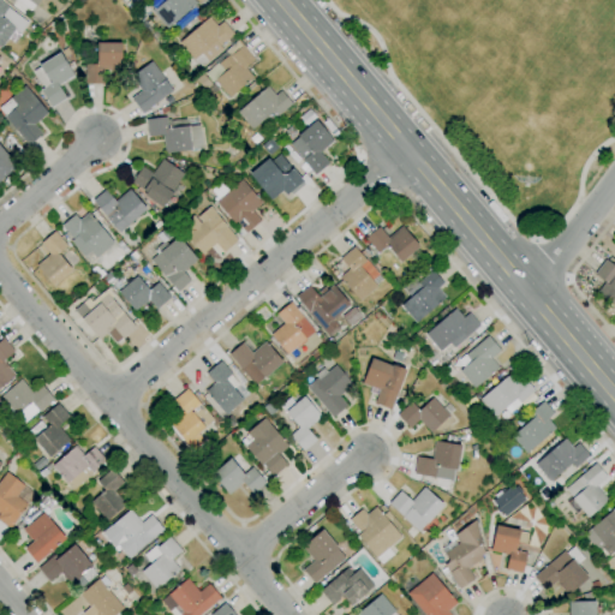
[(167,29),(153,11),(163,0),(193,0),(197,4),(167,29)]
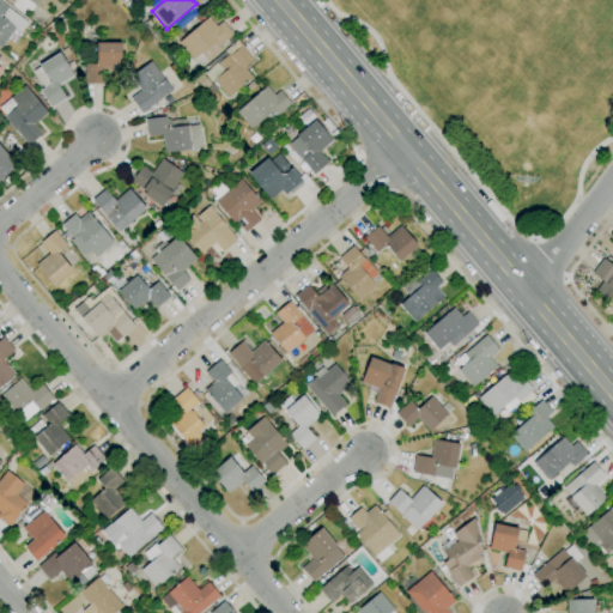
[(1,48),(0,47),(0,1),(28,23),(19,34),(14,29),(13,31),(18,35),(14,40),(10,36),(1,48)]
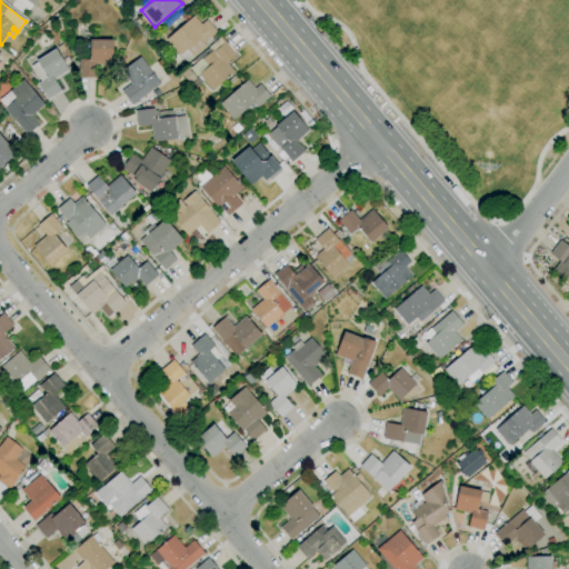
[(186,63),(179,56),(166,40),(186,22),(180,16),(186,11),(191,18),(193,16),(200,25),(206,20),(216,31),(203,42),(206,46),(192,57),(186,63)]
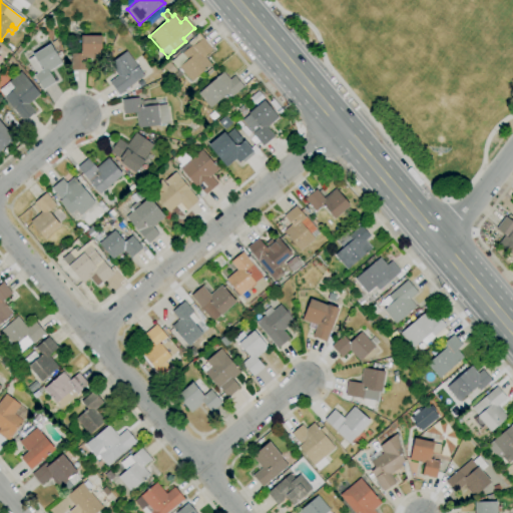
[(190,81),(182,72),(181,73),(182,74),(176,80),(175,79),(172,82),(168,77),(171,76),(162,66),(168,61),(176,70),(177,69),(170,61),(180,53),(178,51),(198,33),(212,49),(203,57),(210,64),(190,81)]
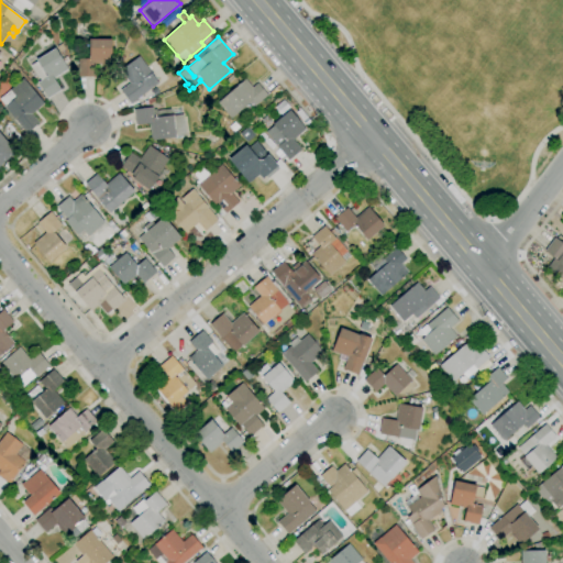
[(95,77),(77,77),(78,59),(88,59),(89,40),(111,40),(110,64),(95,64),(95,77)]
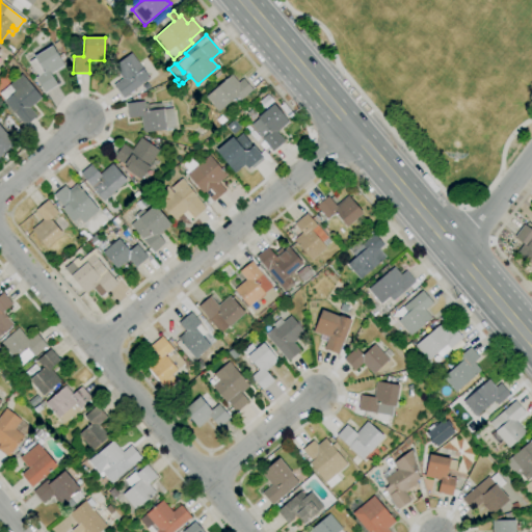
[(44,92),(34,78),(44,73),(33,57),(52,46),(63,65),(50,74),(57,85),(44,92)]
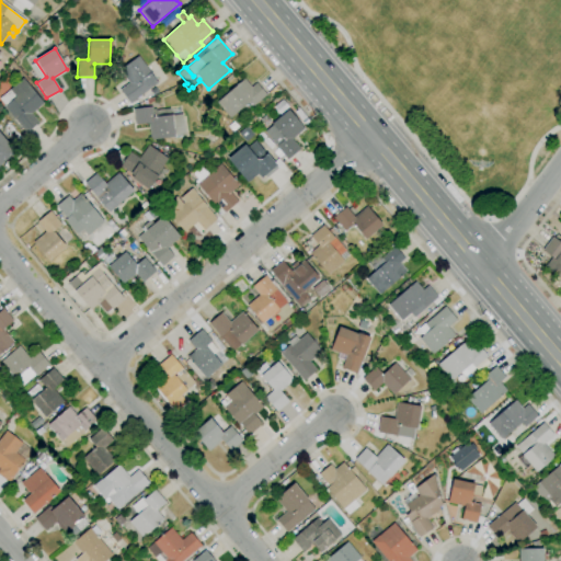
[(129,104),(119,90),(128,83),(118,70),(138,56),(157,83),(133,101),(134,101),(129,104)]
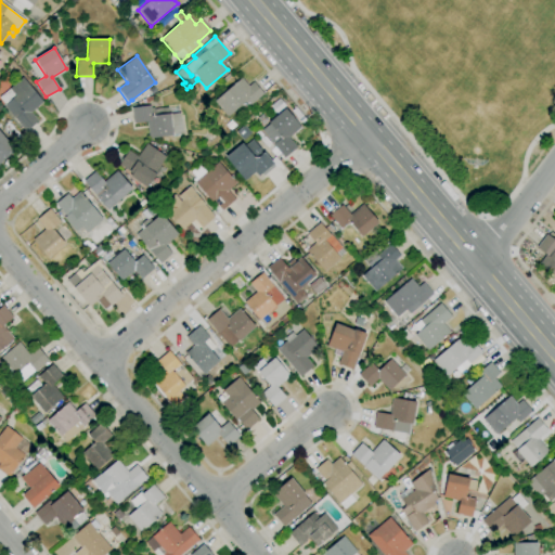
[(25,132),(21,128),(22,127),(3,106),(4,105),(0,99),(0,97),(9,89),(22,77),(42,102),(30,113),(38,121),(25,132)]
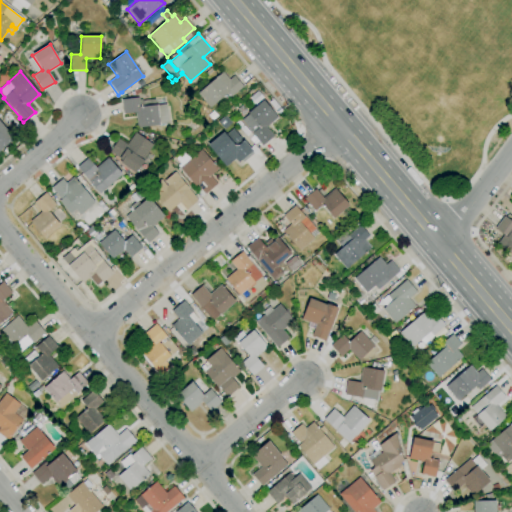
[(210,108),(197,93),(222,72),(229,80),(234,76),(243,86),(231,97),(227,93),(210,108)]
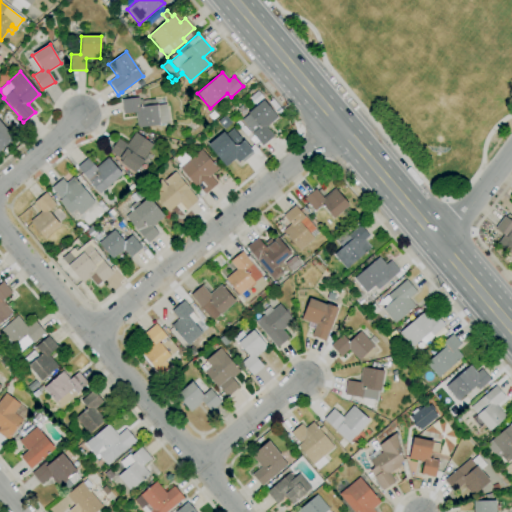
[(255,105),(249,98),(257,91),(263,98),(255,105)]
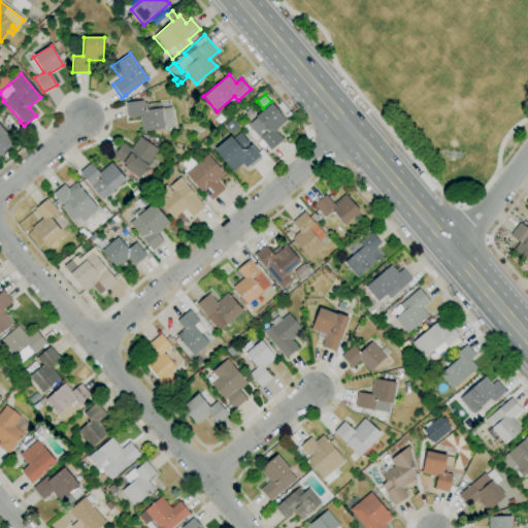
[(141,132),(139,116),(127,118),(125,103),(142,100),(142,103),(146,102),(146,104),(160,102),(160,108),(161,108),(164,129),(141,132)]
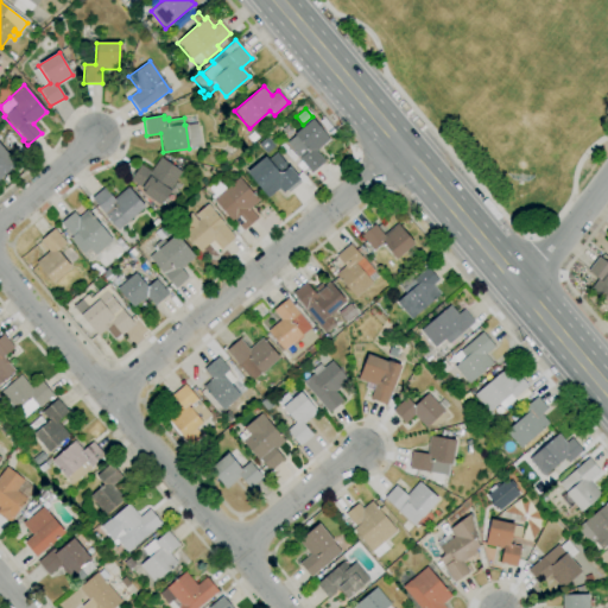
[(311,173),(298,158),(299,158),(286,143),(295,135),(293,134),(312,119),(329,140),(316,151),(324,162),(311,173)]
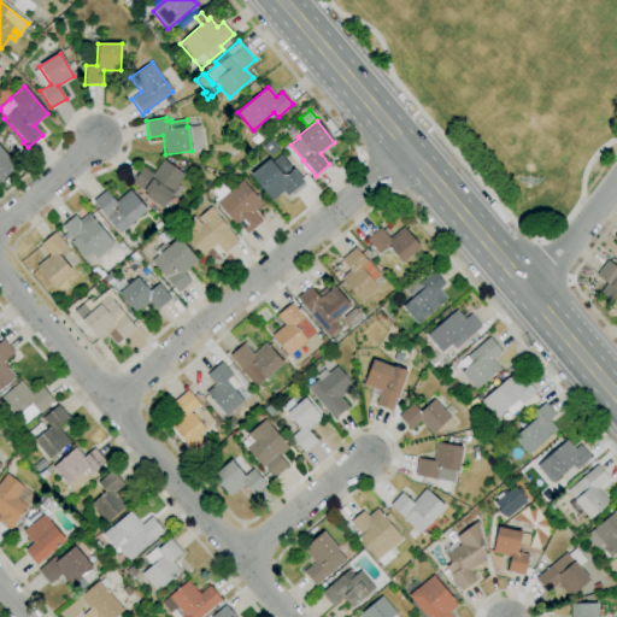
[(270,157),(262,147),(270,139),(278,148),(270,157)]
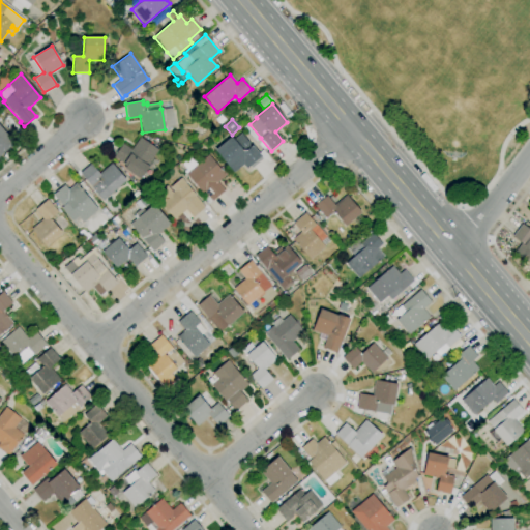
[(0,155),(0,126),(15,144),(0,155)]
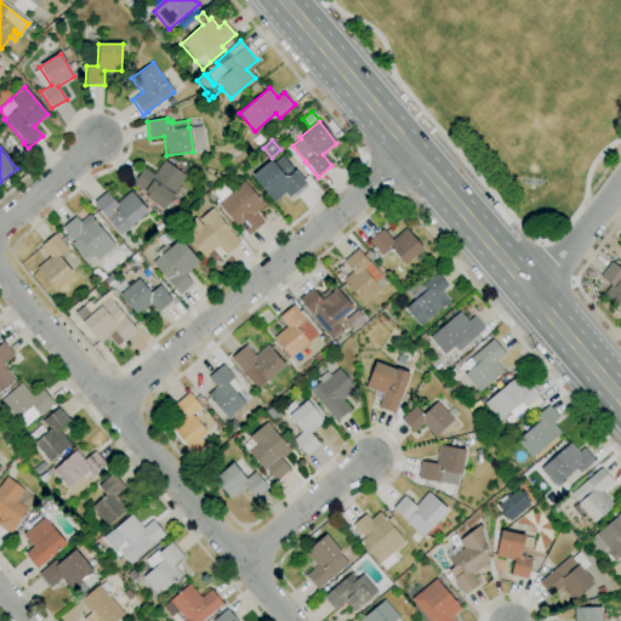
[(273,203),(251,176),(271,160),(273,164),(283,157),(295,171),(295,170),(306,183),(305,184),(307,187),(294,197),(292,195),(289,198),(285,193),(273,203)]
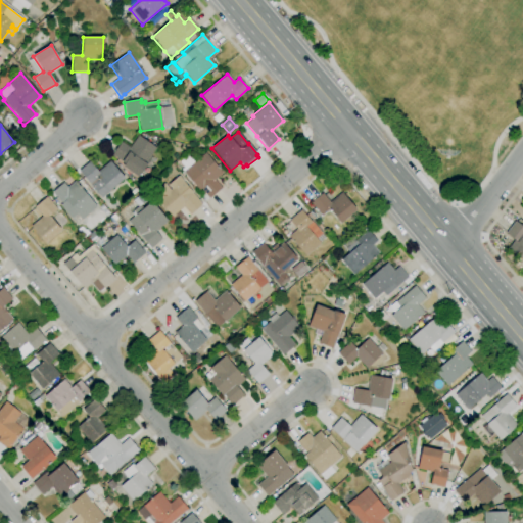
[(138,178),(123,167),(124,163),(122,161),(111,154),(121,141),(129,147),(138,135),(156,148),(145,163),(147,164),(138,178)]
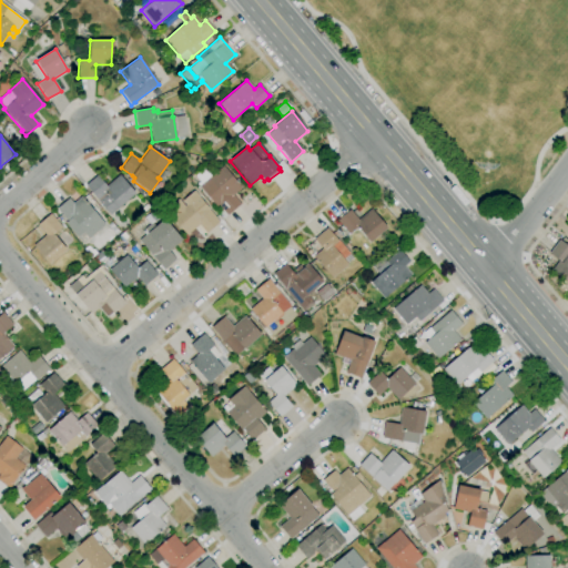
[(226,215),(217,205),(216,206),(199,186),(223,165),(242,188),(233,195),(241,204),(226,215)]
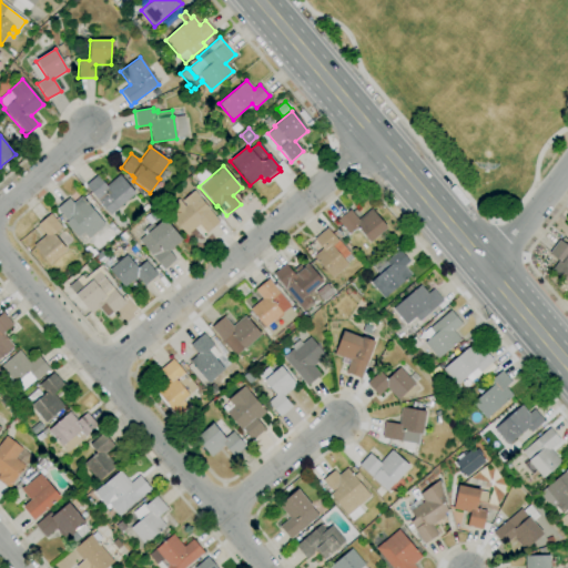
[(110,215),(95,199),(85,185),(98,175),(105,185),(119,174),(135,194),(119,208),(110,215)]
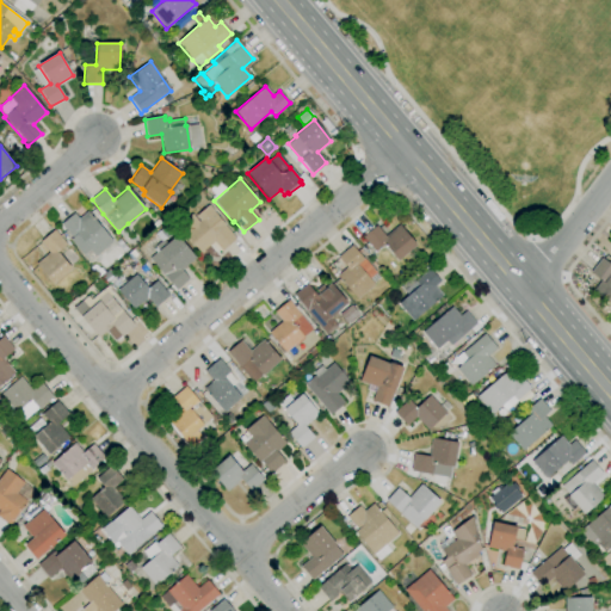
[(214,241),(201,253),(184,234),(189,229),(183,222),(192,214),(198,222),(199,221),(196,216),(208,207),(236,239),(222,251),(214,241)]
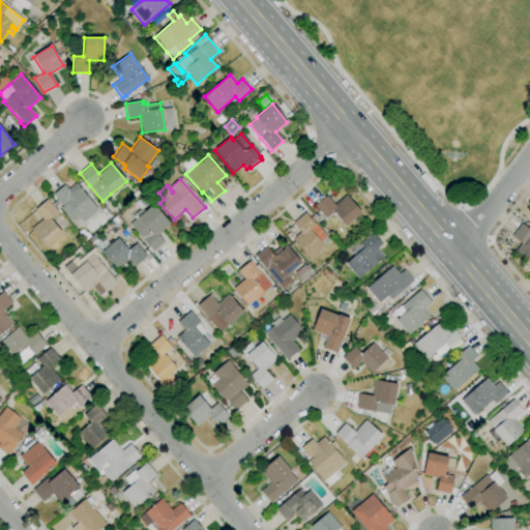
[(83,222),(79,216),(72,222),(60,208),(62,206),(53,195),(64,184),(68,189),(76,183),(97,209),(83,222)]
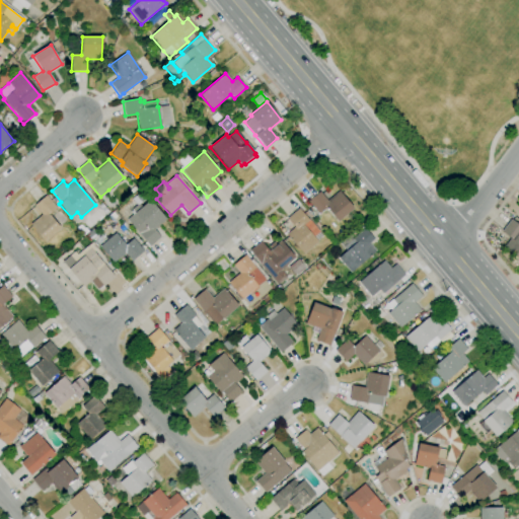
[(141,203),(135,196),(142,190),(148,198),(141,203)]
